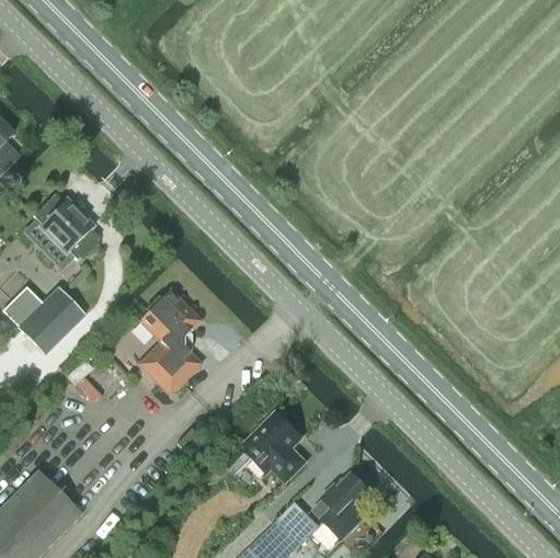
[(4,140),(12,133),(0,121),(0,173),(19,155),(4,140)]
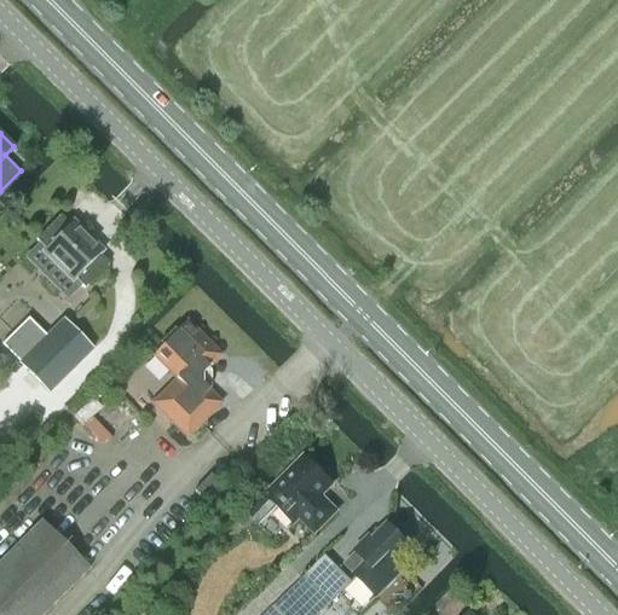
[(102,249),(71,220),(69,222),(61,213),(36,237),(45,247),(44,248),(73,278),(75,277),(84,286),(108,261),(99,251),(102,249)]
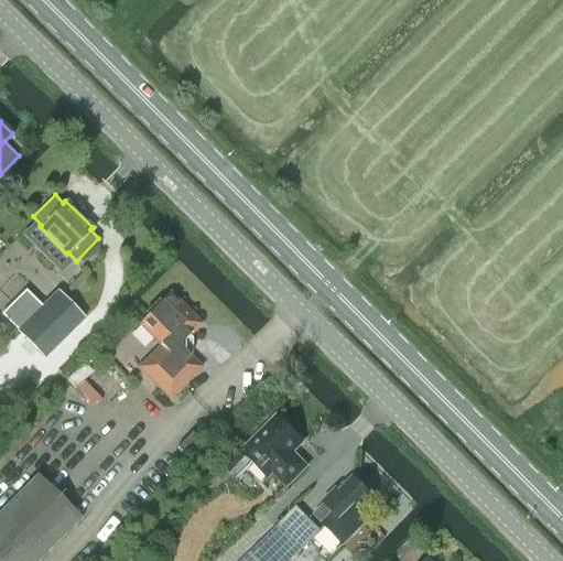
[(25,289),(1,313),(17,328),(15,330),(44,357),(85,317),(57,289),(42,305),(25,289)]
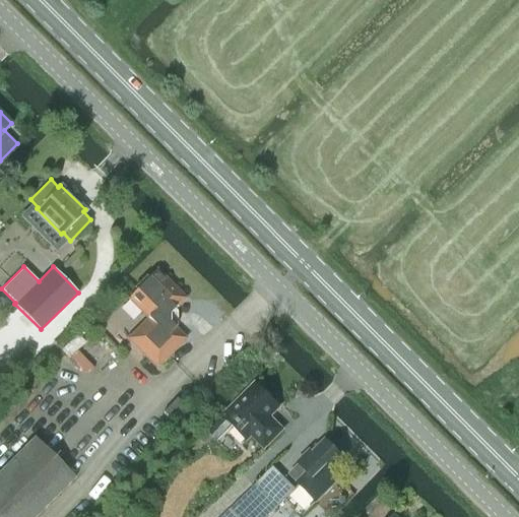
[(128,337),(156,366),(185,337),(169,320),(169,313),(185,297),(156,268),(128,297),(148,317),(128,337)]
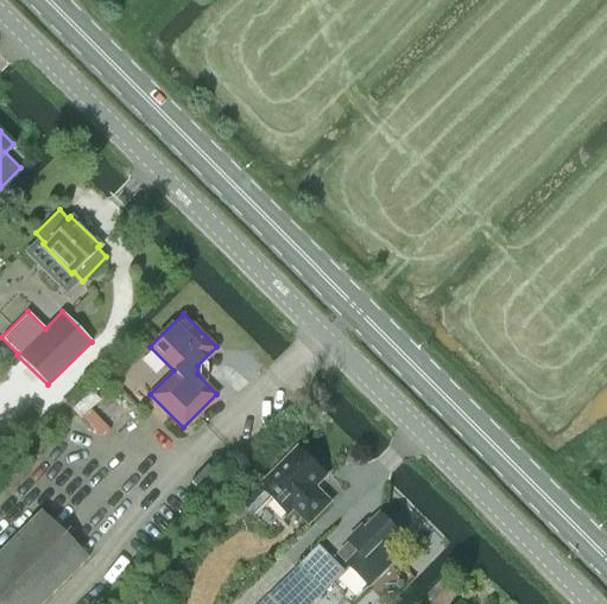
[(73,407),(82,415),(100,398),(90,388),(73,407)]
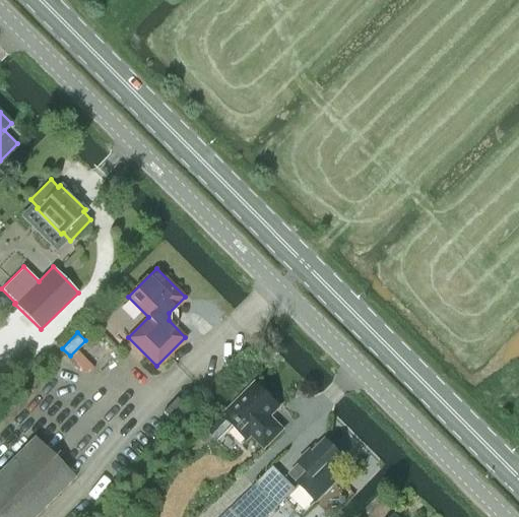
[(283,429),(270,415),(280,406),(256,381),(222,413),(247,439),(252,434),(264,447),(283,429)]
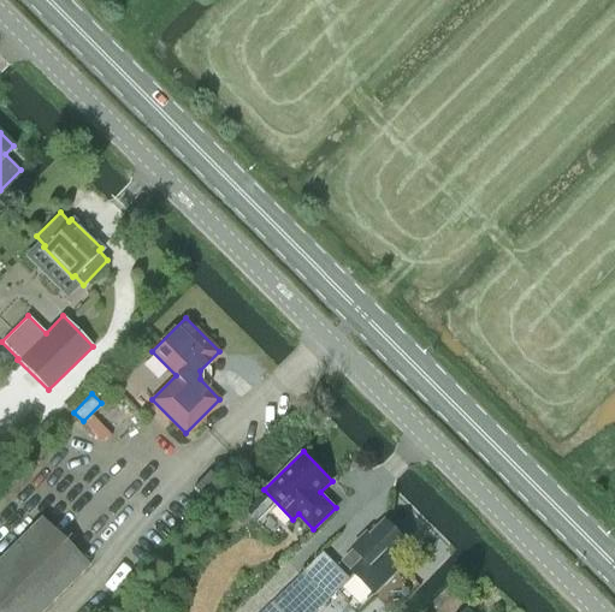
[(0,557),(0,611),(40,611),(89,564),(42,516),(0,557)]
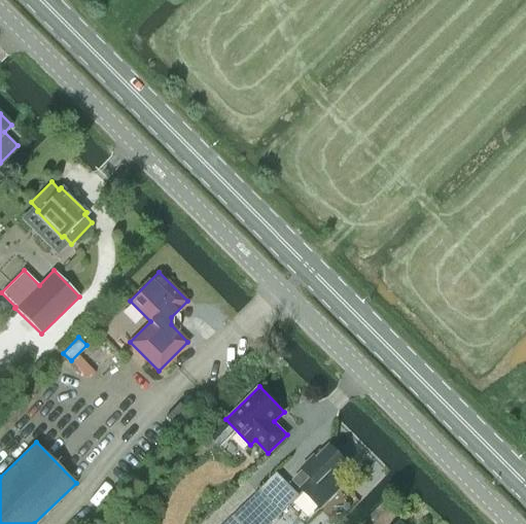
[(347,484),(340,477),(350,465),(330,446),(318,458),(315,455),(302,468),(311,478),(301,488),(304,491),(321,510),(347,484)]
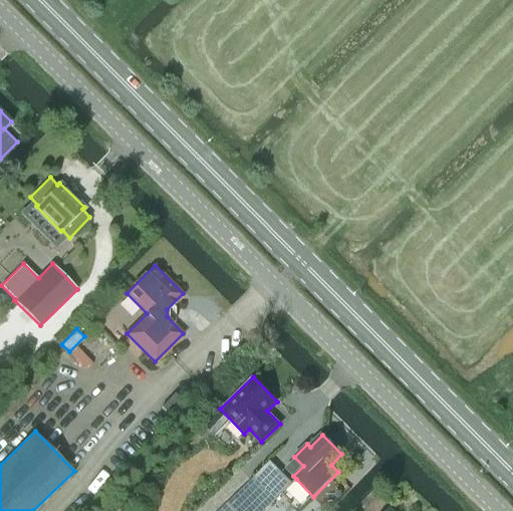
[(273,497),(275,499),(292,483),(271,460),(254,476),(229,500),(239,510),(252,510),(260,504),(263,507),(273,497)]
